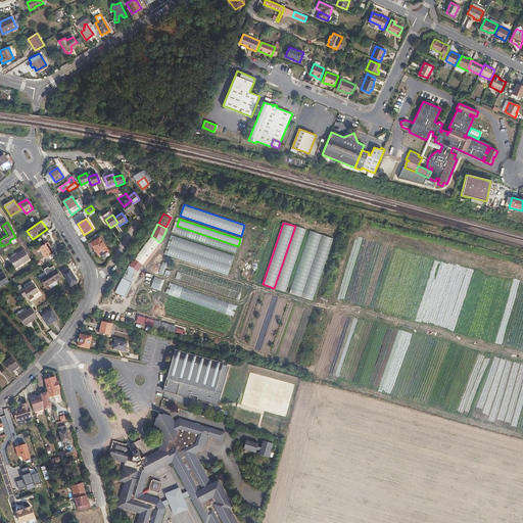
[(177,226),(175,233),(235,253),(237,246),(177,226)]
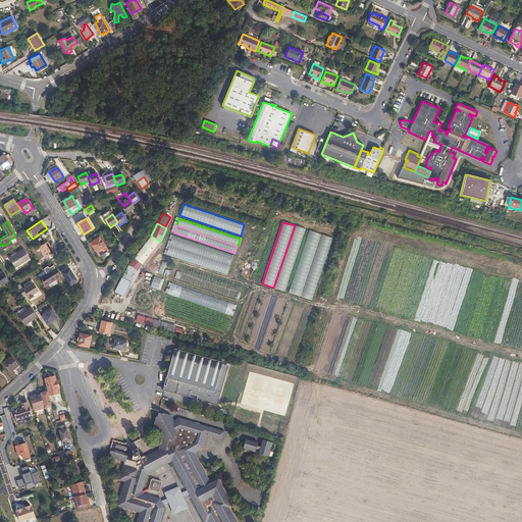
[(306,229),(295,225),(273,288),(285,292),(306,229)]
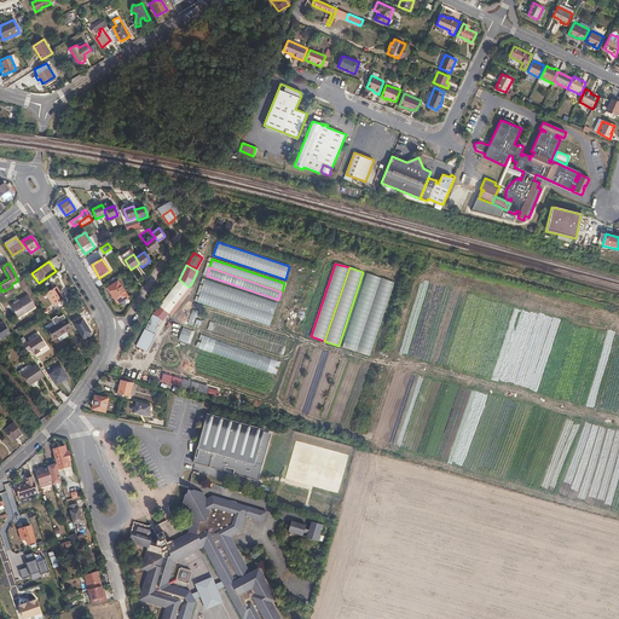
[(381,278),(366,273),(342,347),(357,352),(381,278)]
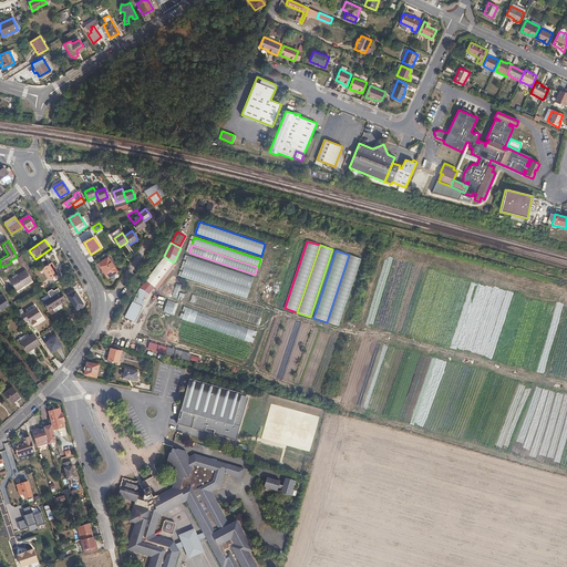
[(361,259),(349,255),(327,322),(339,327),(361,259)]
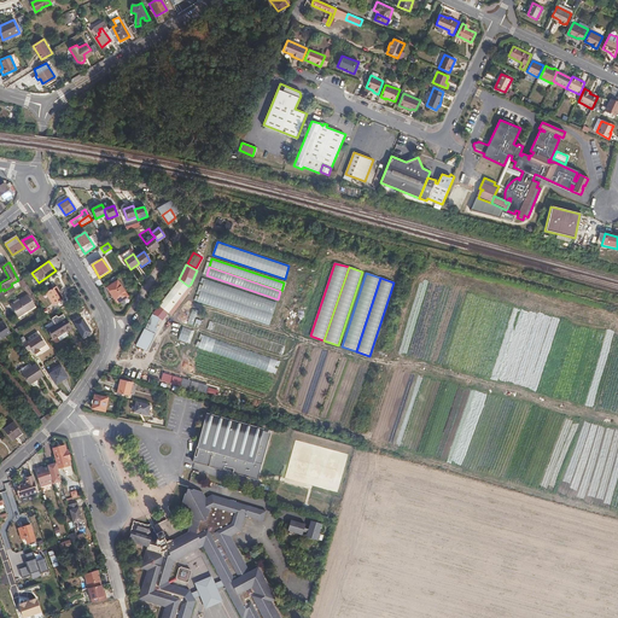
[(159,304),(169,313),(188,286),(179,279),(159,304)]
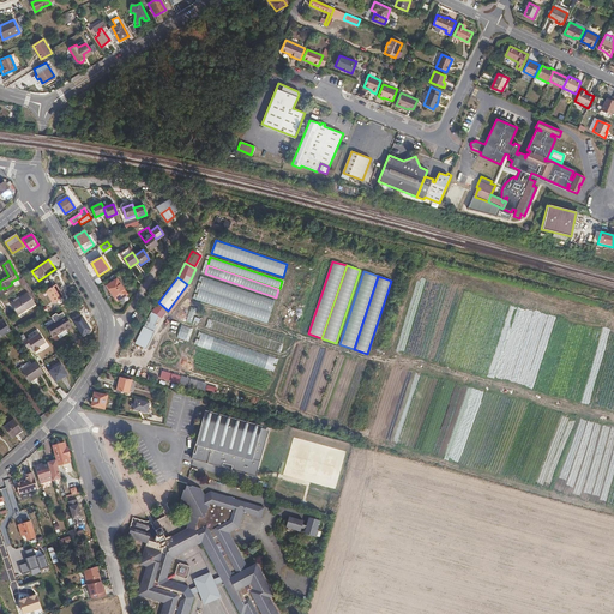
[(200,288),(271,312),(275,301),(204,277),(200,288)]
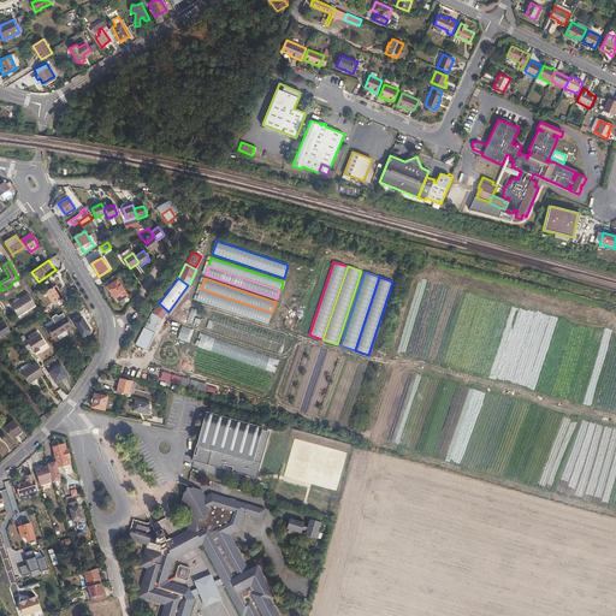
[(129,296),(118,280),(107,288),(118,303),(129,296)]
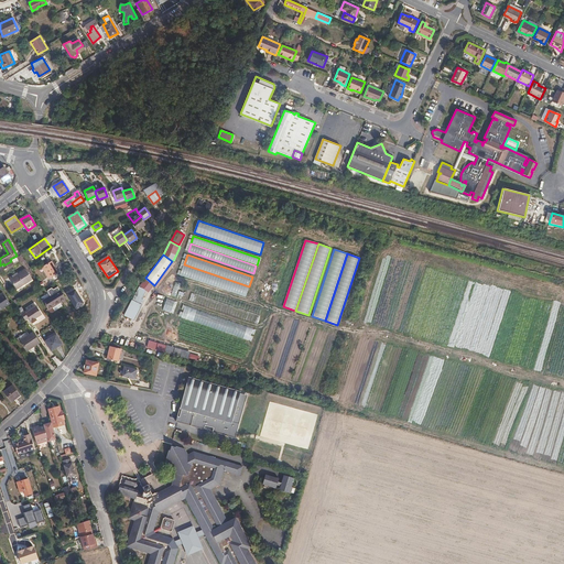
[(58,273),(52,262),(43,268),(50,279),(58,273)]
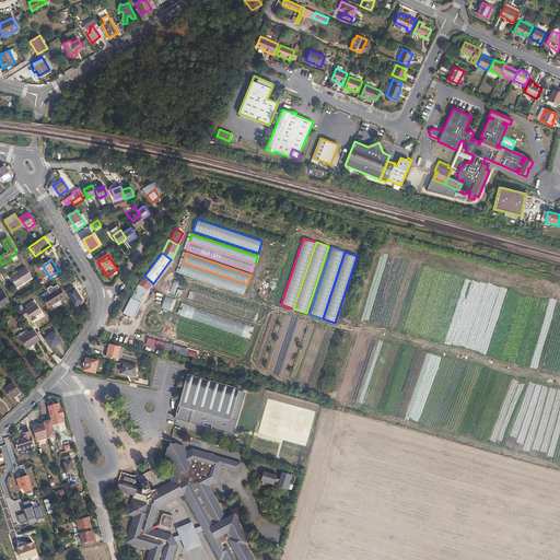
[(247,284),(183,263),(179,273),(244,295),(247,284)]
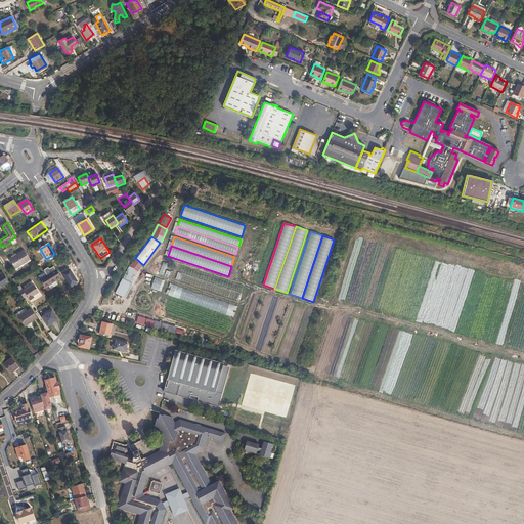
[(30,260),(24,251),(9,259),(15,268),(30,260)]
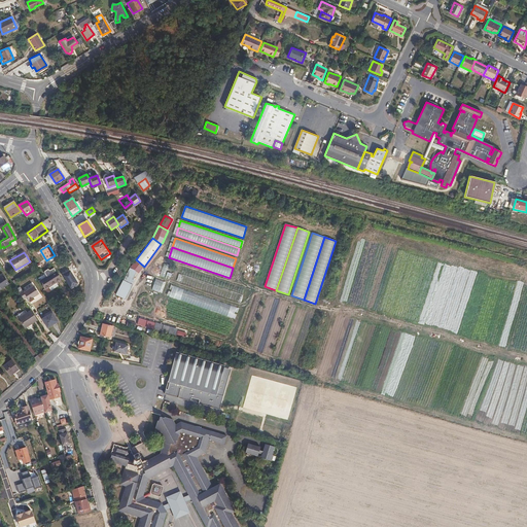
[(144,267),(136,259),(131,267),(139,273),(144,267)]
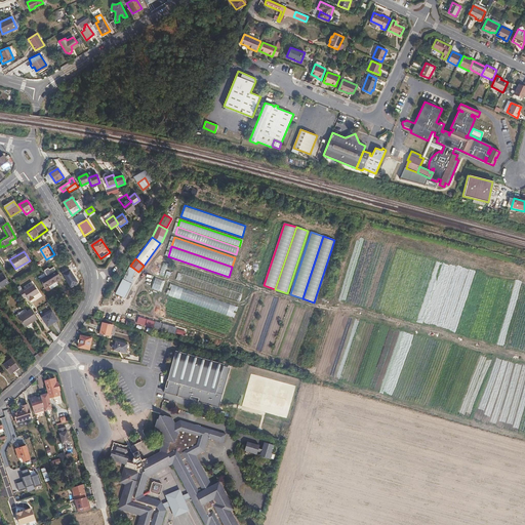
[(168,265),(163,263),(159,274),(164,276),(168,265)]
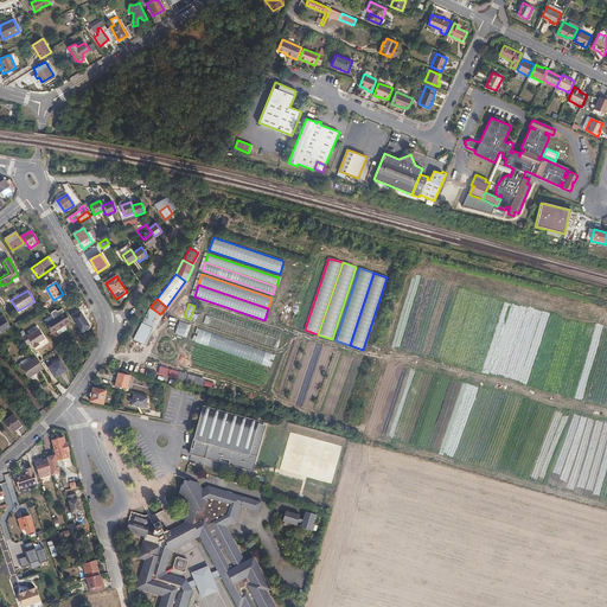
[(142,323),(152,327),(154,324),(153,323),(158,312),(149,308),(142,323)]
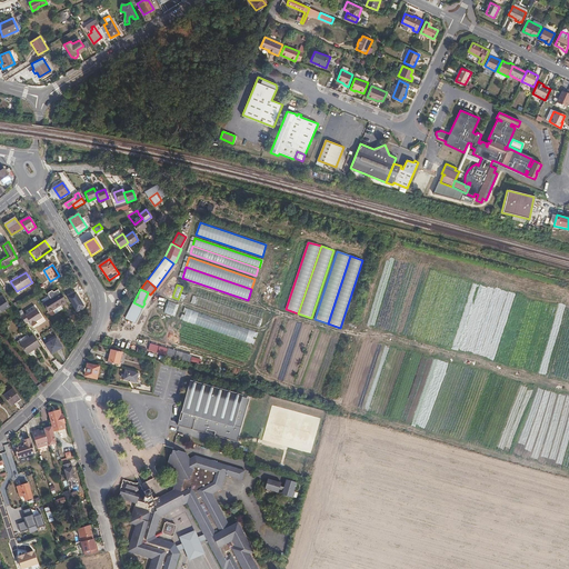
[(266,311),(199,289),(197,297),(262,319),(266,311)]
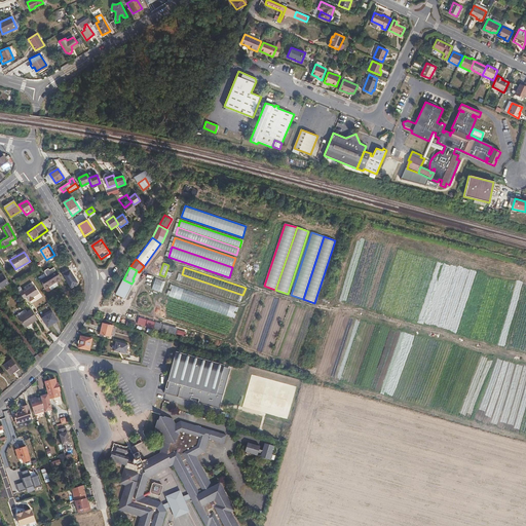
[(55,280),(60,278),(54,270),(40,279),(45,288),(48,286),(50,289),(58,285),(55,280)]
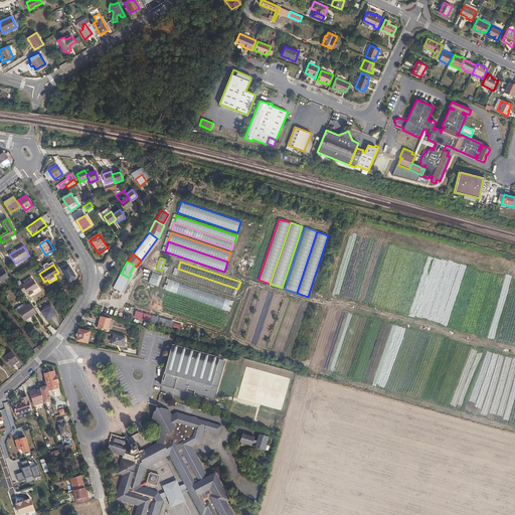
[(68,265),(60,269),(68,282),(76,277),(68,265)]
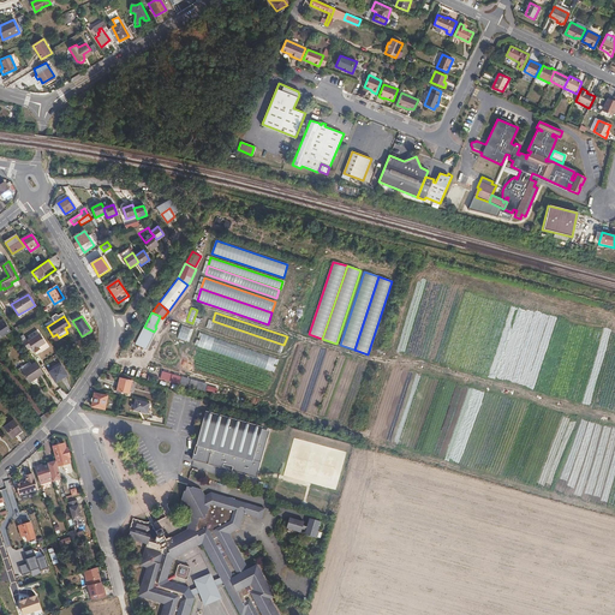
[(0,338),(11,330),(1,320),(0,320),(0,338)]
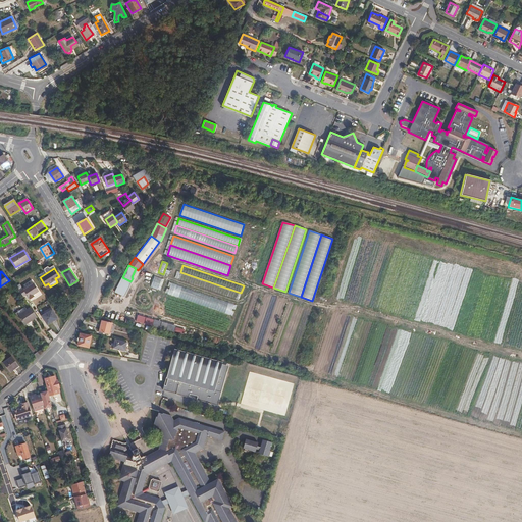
[(241,293),(180,272),(177,280),(238,302),(241,293)]
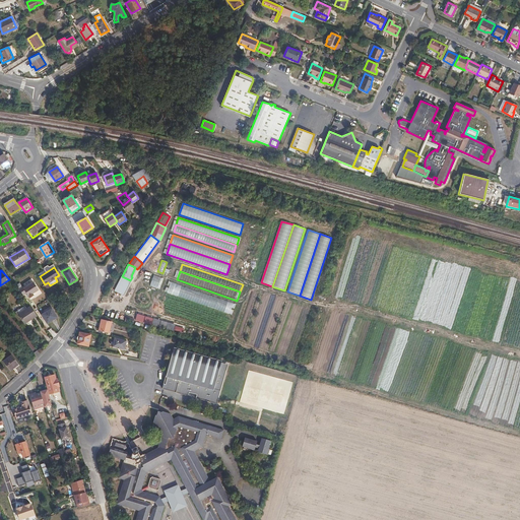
[(163,277),(154,274),(150,285),(158,288),(163,277)]
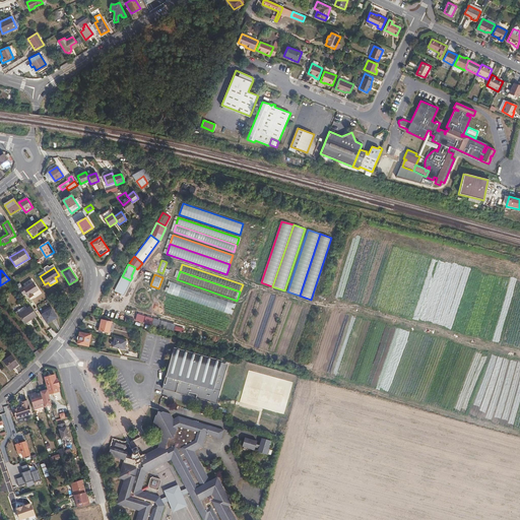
[(130,280),(122,276),(114,291),(121,296),(123,296),(130,280)]
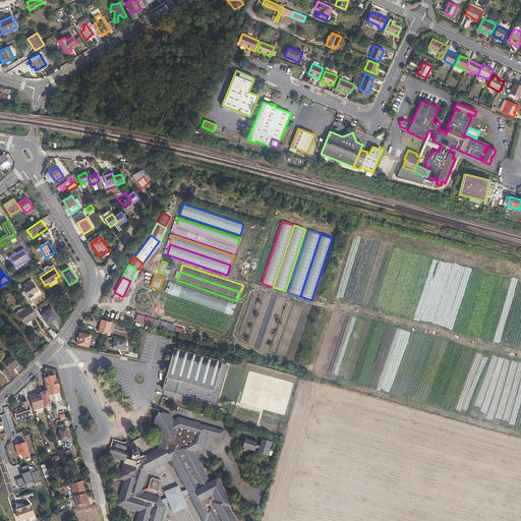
[(24,296),(27,295),(31,299),(42,292),(36,282),(21,290),(24,296)]
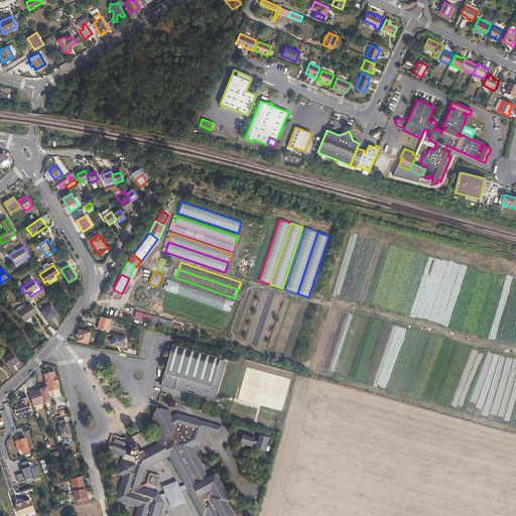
[(234,302),(170,280),(166,290),(230,313),(234,302)]
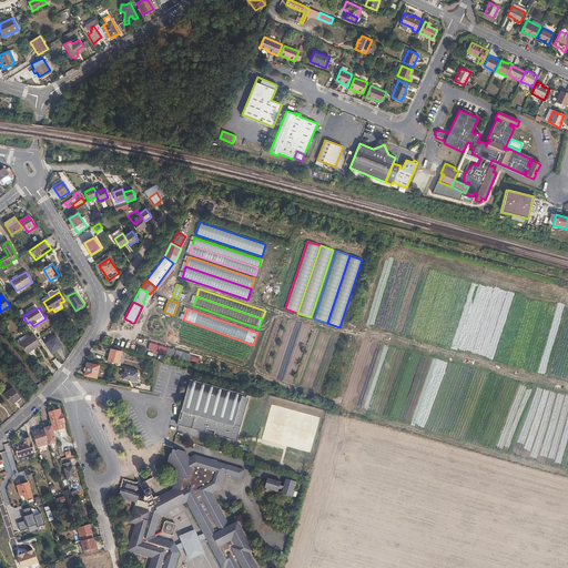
[(32,341),(37,346),(40,344),(33,334),(30,336),(32,341)]
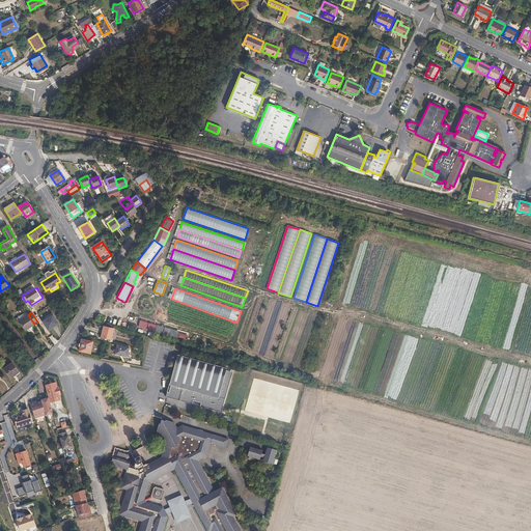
[(23,318),(29,327),(34,324),(30,318),(28,314),(23,318)]
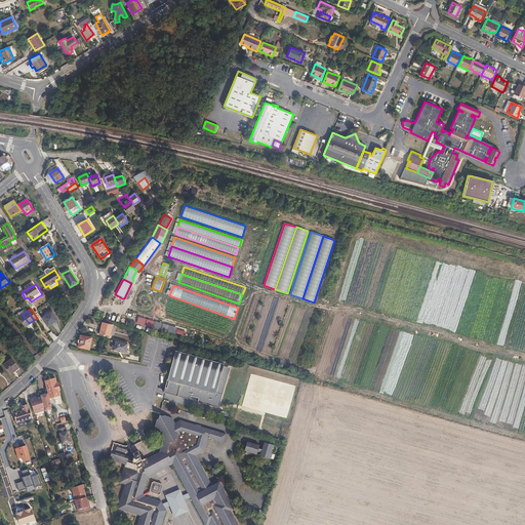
[(57,320),(52,311),(42,318),(47,326),(57,320)]
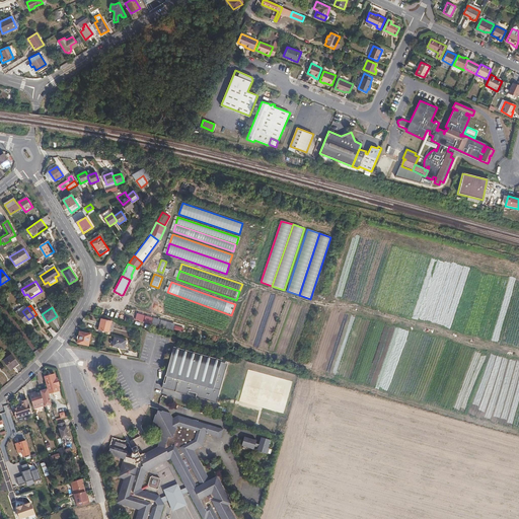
[(25,322),(28,319),(22,311),(19,313),(25,322)]
